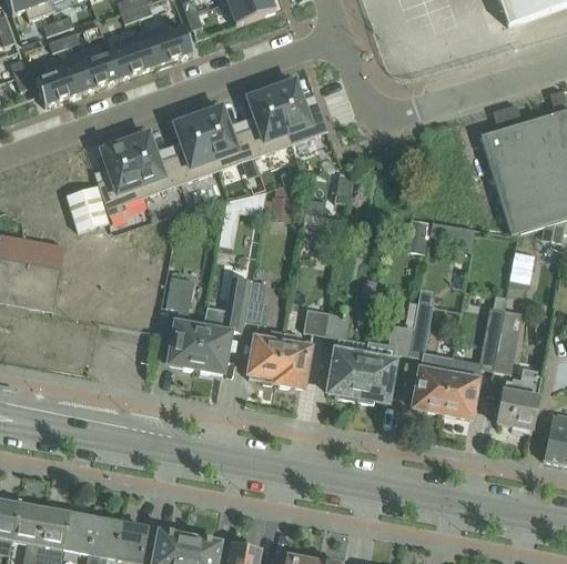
[(7,0),(12,14),(26,10),(29,20),(53,11),(49,0),(7,0)]
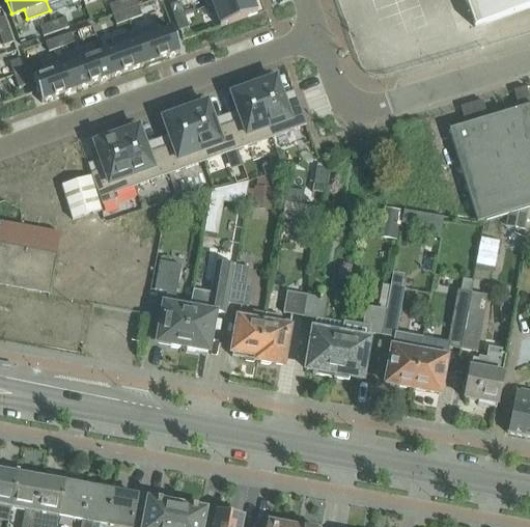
[(115,0),(110,2),(111,6),(113,11),(126,7),(123,0),(115,0)]
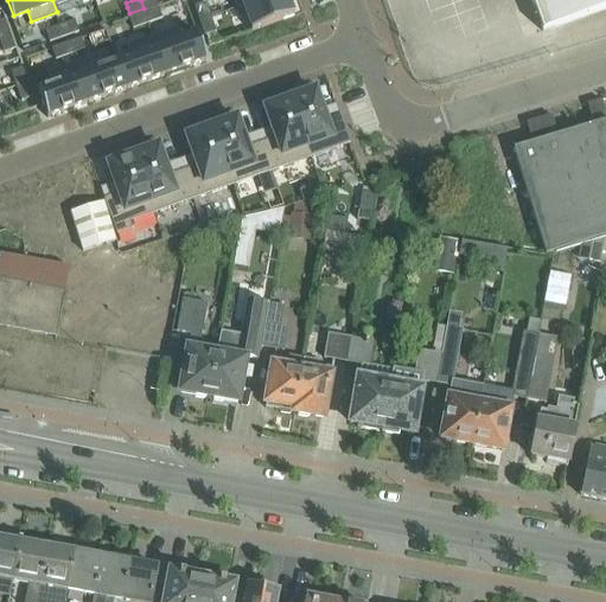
[(203,0),(195,2),(201,18),(211,13),(206,0),(203,0)]
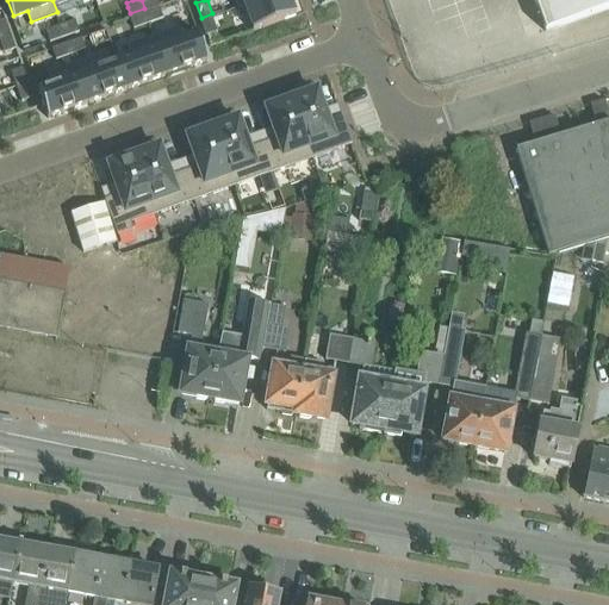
[(249,0),(238,4),(240,5),(244,4),(253,27),(296,12),(291,0),(249,0)]
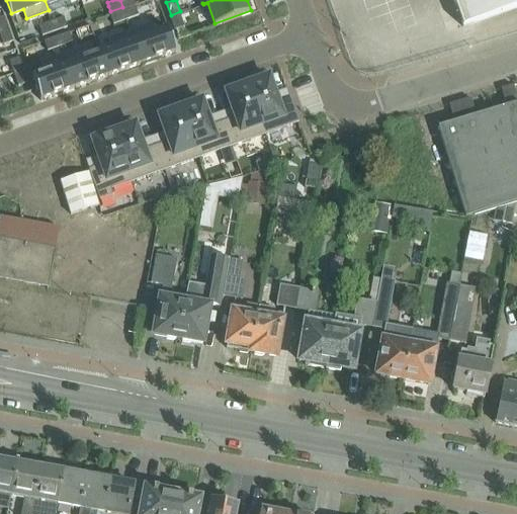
[(454,0),(463,23),(516,3),(516,0),(454,0)]
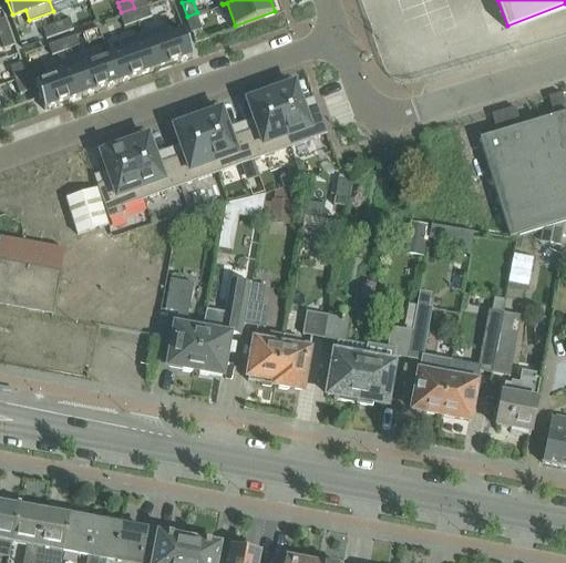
[(148,2),(134,8),(139,18),(152,12),(148,2)]
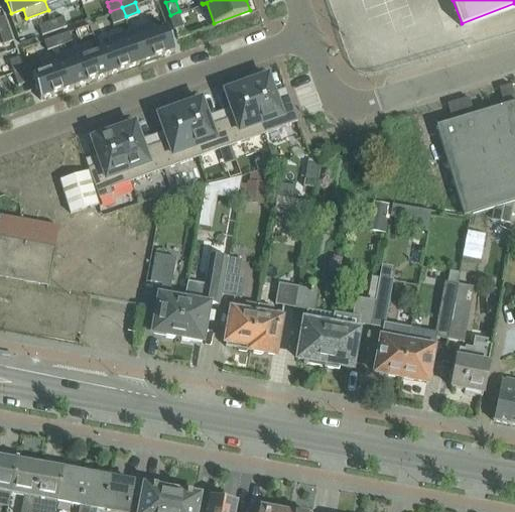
[(122,7),(110,11),(114,21),(126,16),(122,7)]
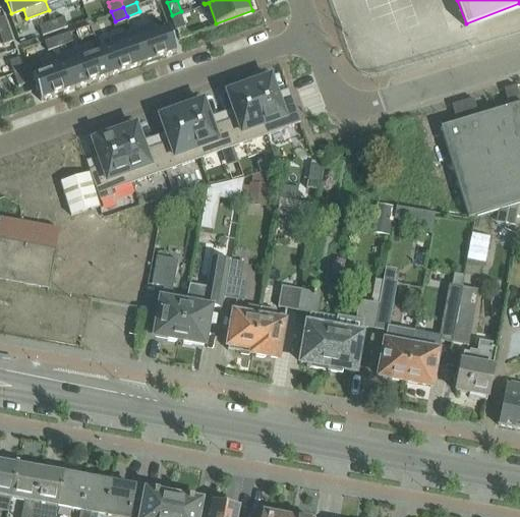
[(181,11),(172,15),(176,27),(185,24),(181,11)]
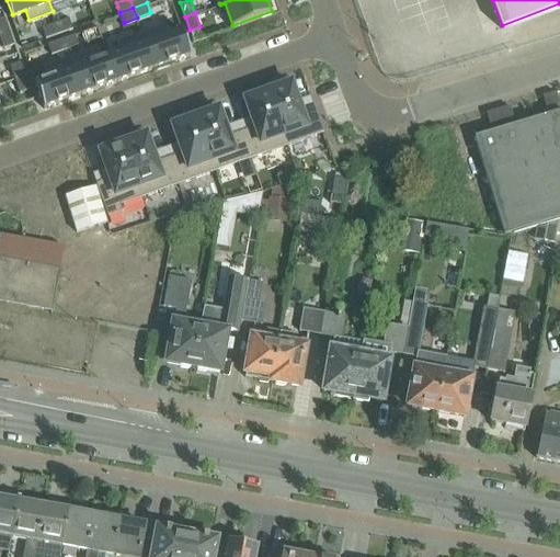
[(6,14),(0,15),(0,31),(10,27),(6,14)]
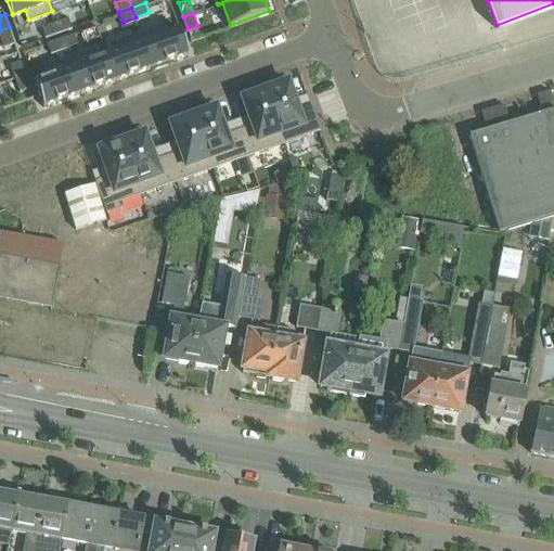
[(68,15),(55,20),(59,30),(73,25),(68,15)]
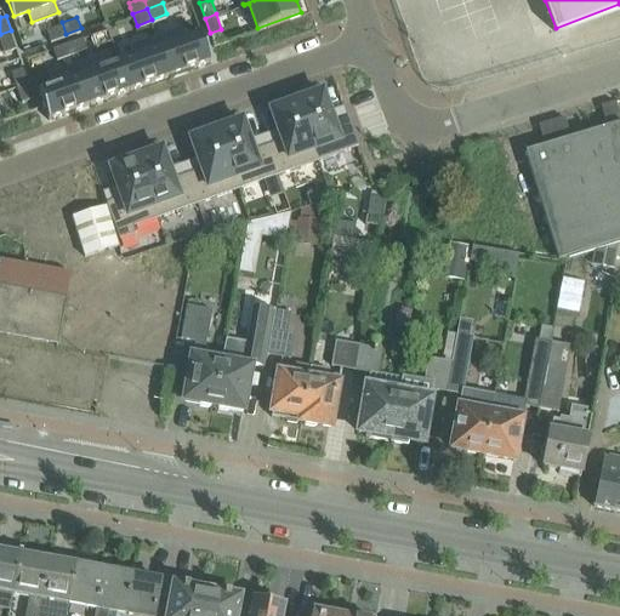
[(62,22),(47,28),(51,39),(66,34),(62,22)]
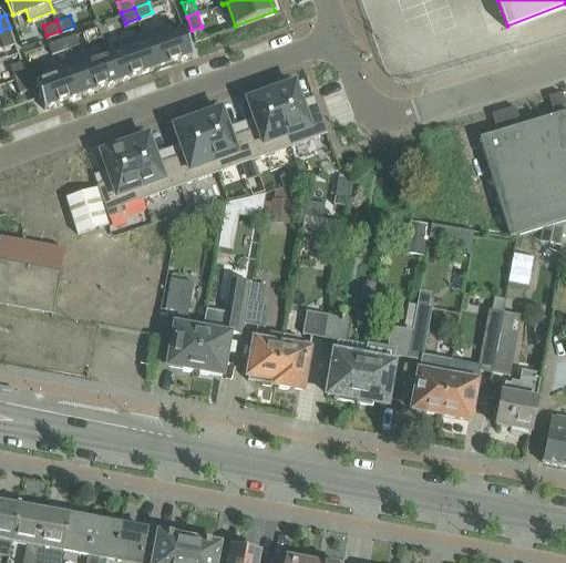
[(167,22),(143,31),(155,67),(193,53),(184,27),(171,31),(167,22)]
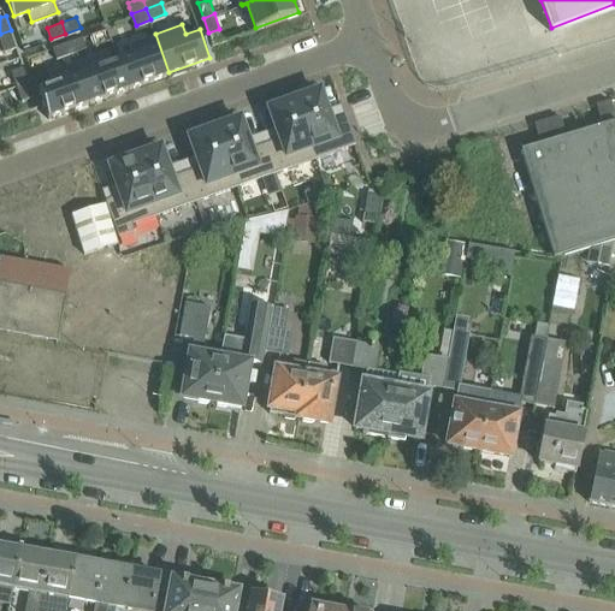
[(11,30),(0,34),(0,35),(5,49),(16,46),(11,30)]
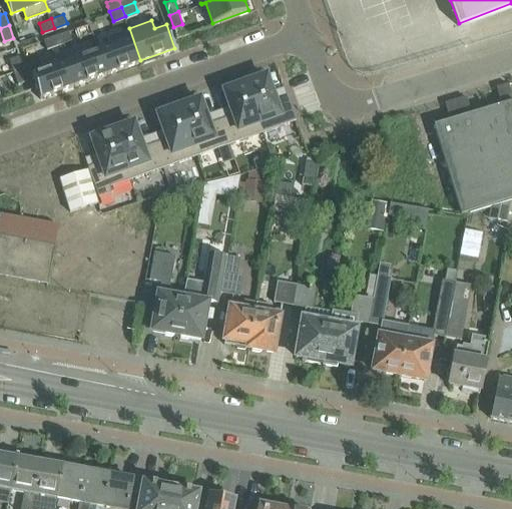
[(110,44),(99,48),(107,72),(140,60),(129,28),(107,35),(110,44)]
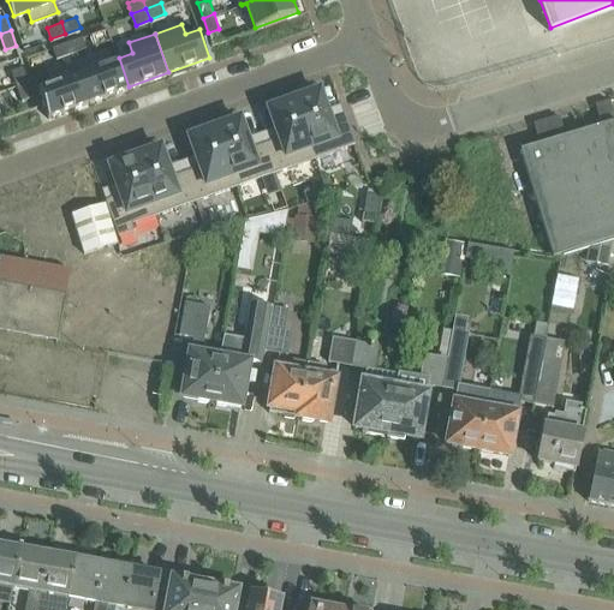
[(83,35),(67,40),(72,51),(87,46),(83,35)]
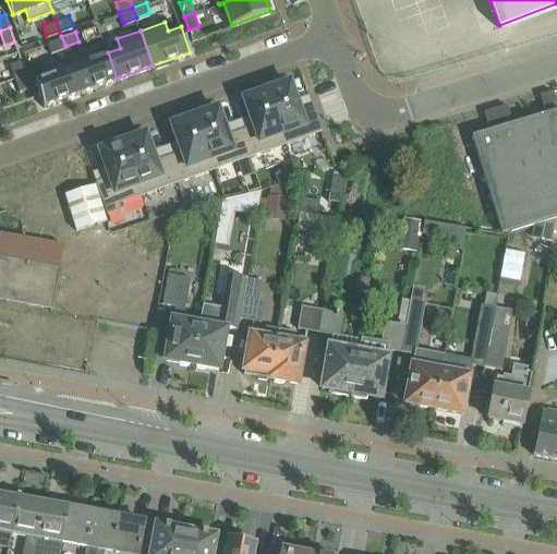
[(61,36),(48,40),(51,51),(65,46),(61,36)]
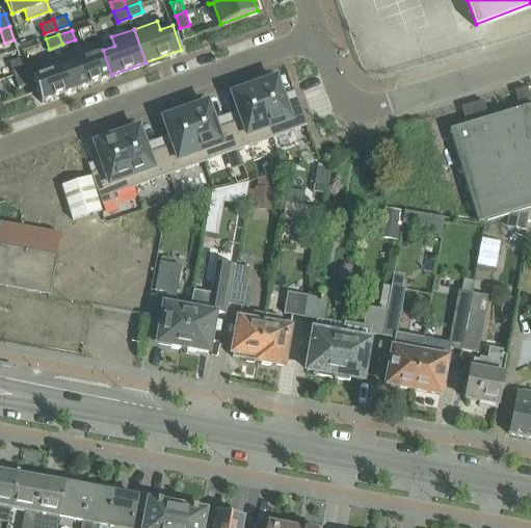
[(87,45),(65,53),(77,86),(111,75),(103,50),(90,54),(87,45)]
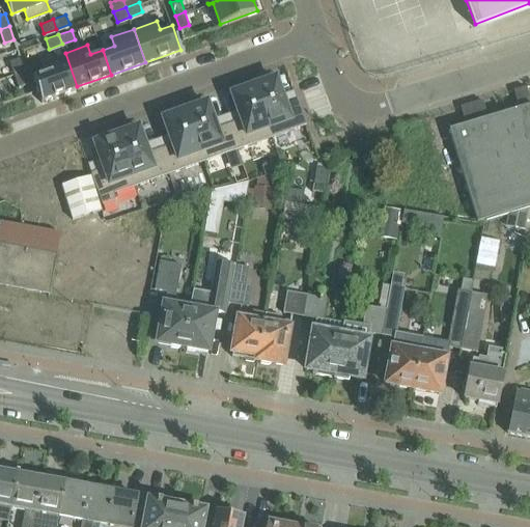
[(46,71),(33,75),(42,99),(77,86),(65,53),(43,61),(46,71)]
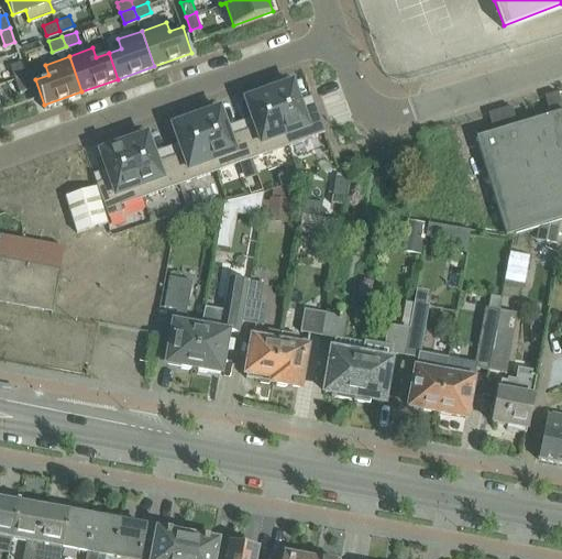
[(21,59),(11,63),(15,76),(26,73),(21,59)]
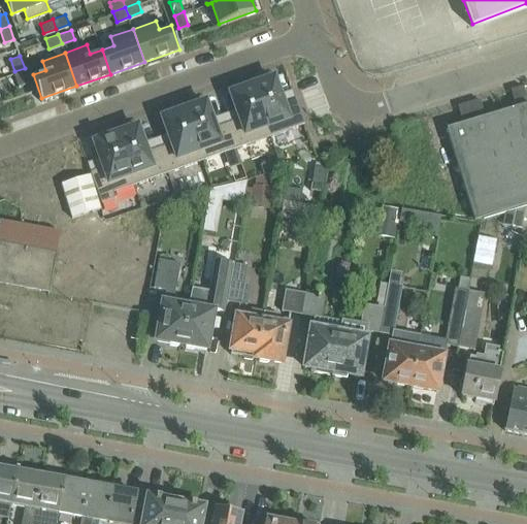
[(25,68),(14,71),(20,85),(29,80),(25,68)]
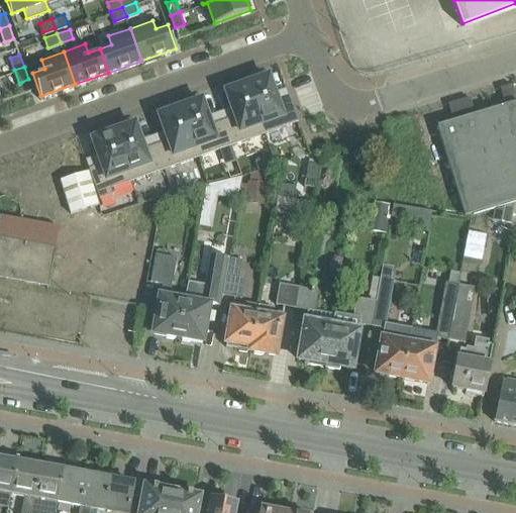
[(249,80),(246,81),(265,131),(299,119),(290,94),(278,99),(269,73),(264,75),(263,72),(248,77),(249,80)]
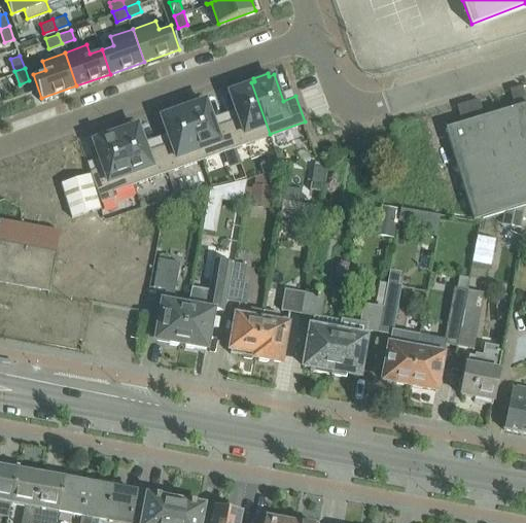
[(240,116),(228,120),(236,146),(270,134),(251,82),(231,90),(240,116)]
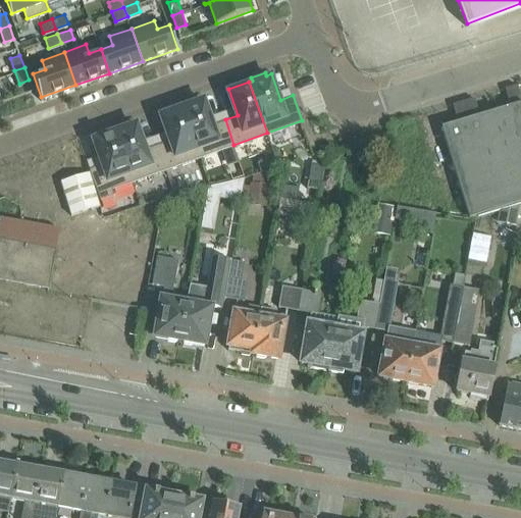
[(520,91),(518,83),(506,86),(511,103),(480,113),(474,96),(454,102),(459,119),(441,124),(470,216),(520,200),(520,91)]
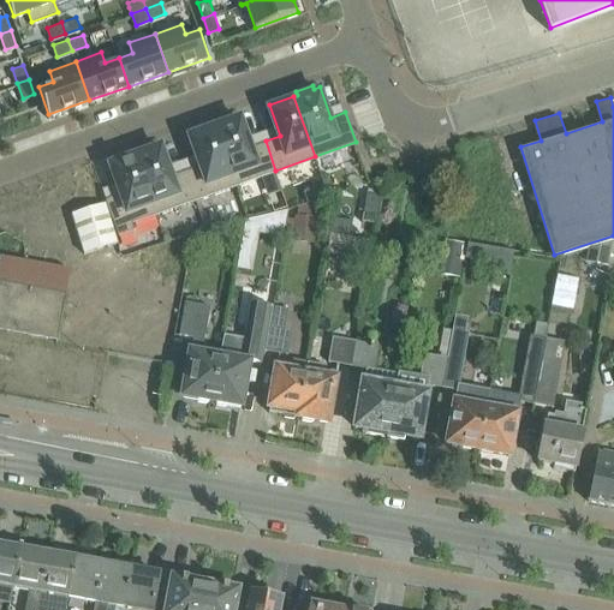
[(239,115),(214,124),(236,184),(275,171),(266,141),(251,145),(239,115)]
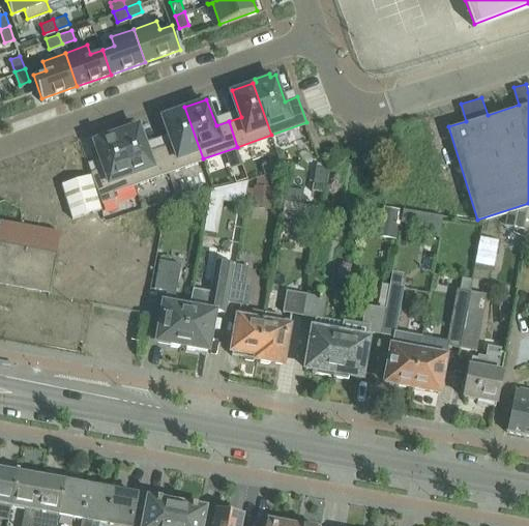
[(173,141),(160,146),(169,171),(203,158),(184,107),(182,108),(181,105),(167,110),(168,113),(163,115),(173,141)]
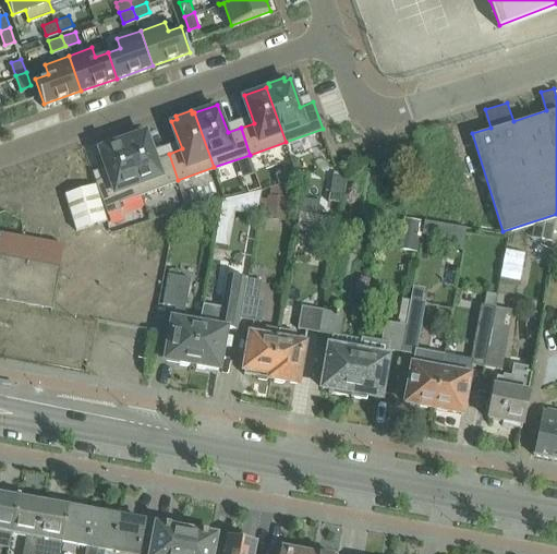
[(145,130),(122,139),(142,193),(178,180),(169,154),(156,158),(145,130)]
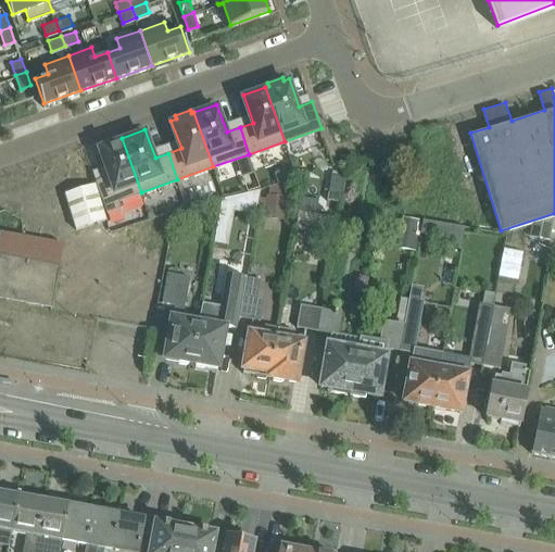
[(109,174),(96,178),(108,212),(123,207),(120,200),(141,192),(122,138),(121,138),(120,136),(103,141),(104,145),(99,146),(109,174)]
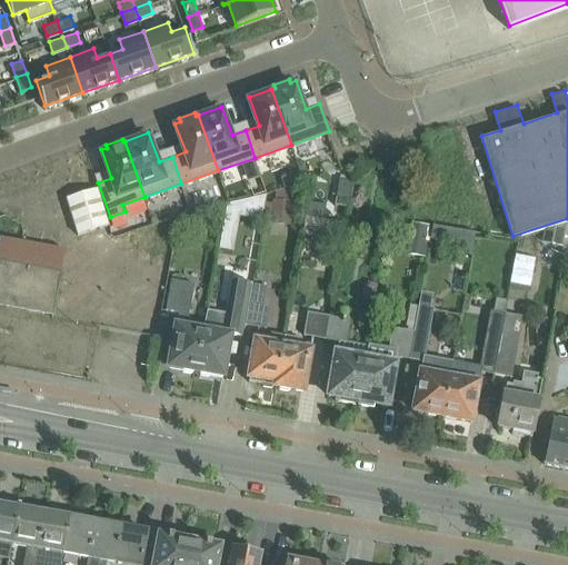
[(98,187),(66,196),(70,210),(78,233),(109,222),(98,187)]
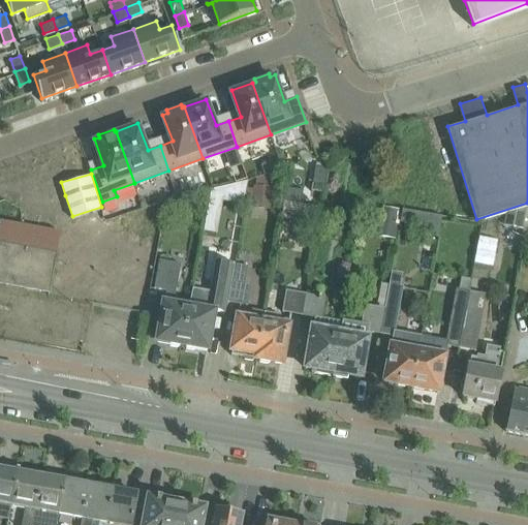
[(211,187),(208,207),(221,210),(223,198),(244,202),(248,179),(211,187)]
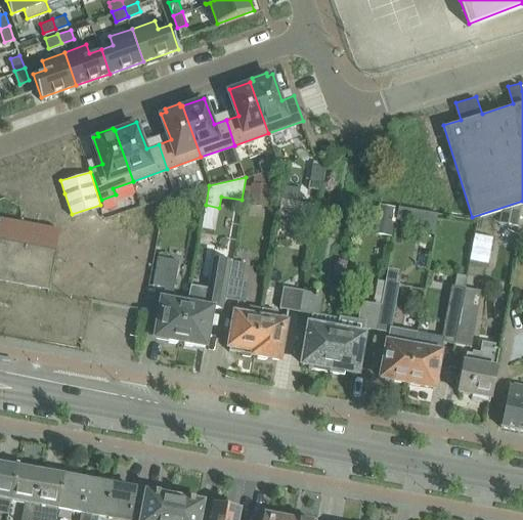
[(252,181),(252,195),(269,196),(270,182),(252,181)]
